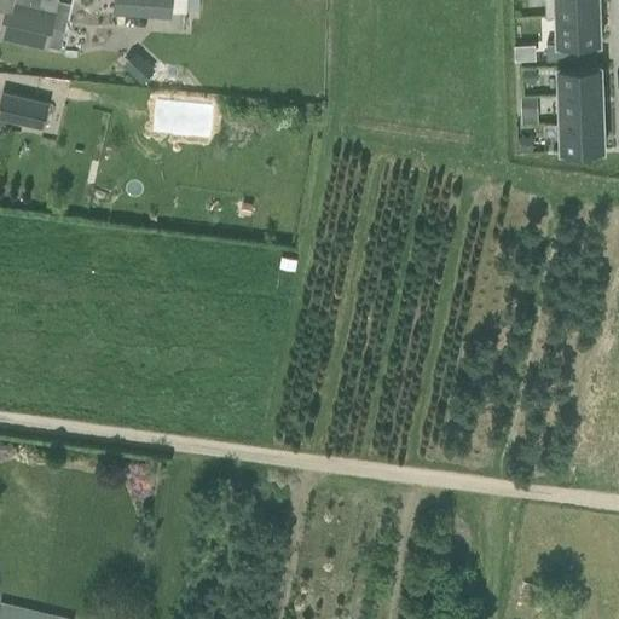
[(46,46),(51,28),(57,1),(50,0),(0,0),(0,1),(9,4),(1,34),(46,46)]
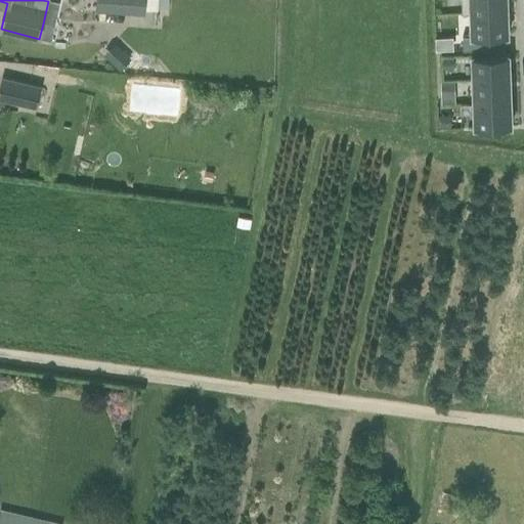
[(145,0),(97,0),(97,11),(144,14),(145,0)]
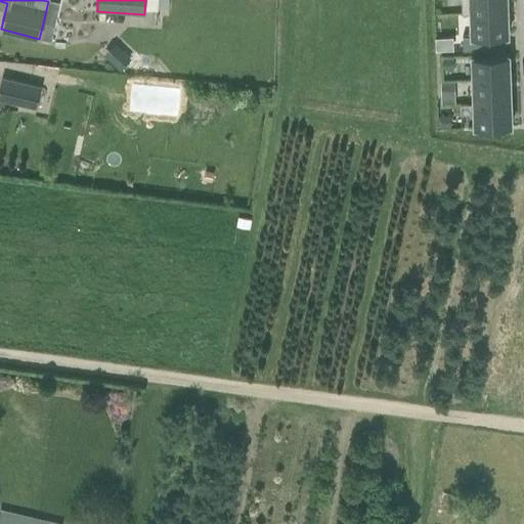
[(461,0),(462,14),(470,13),(470,12),(508,11),(507,0),(461,0)]
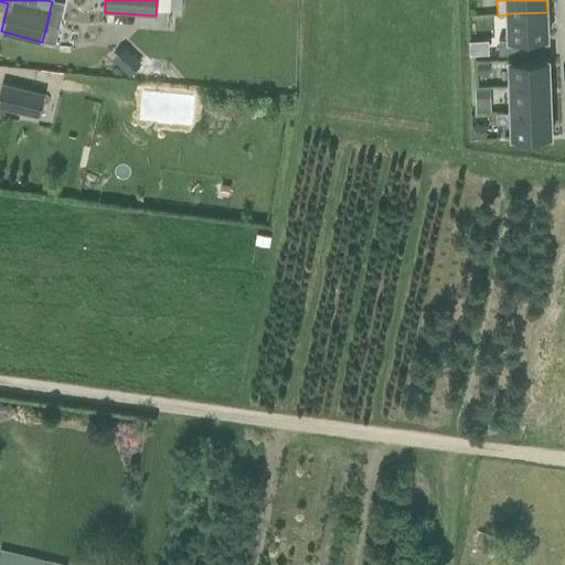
[(548,39),(547,12),(507,13),(507,14),(508,40),(548,39)]
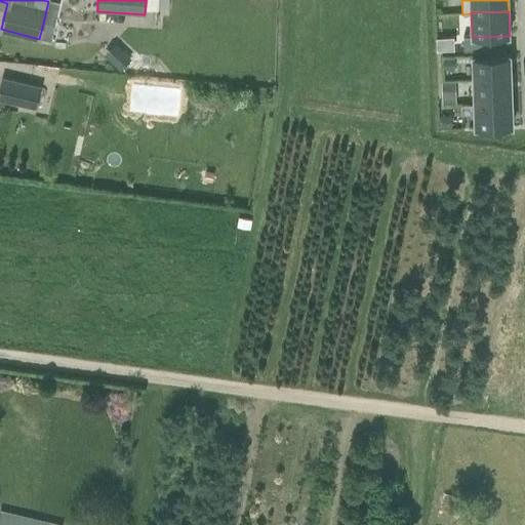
[(445,28),(460,29),(460,12),(445,12),(445,28)]
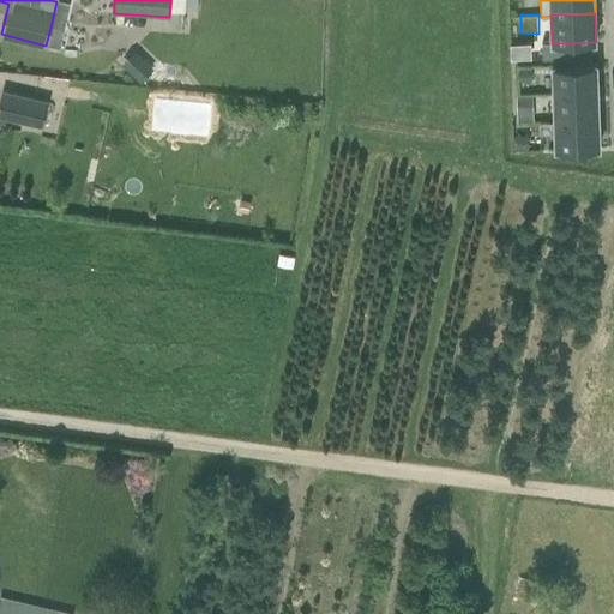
[(529,44),(509,44),(509,60),(530,59),(529,44)]
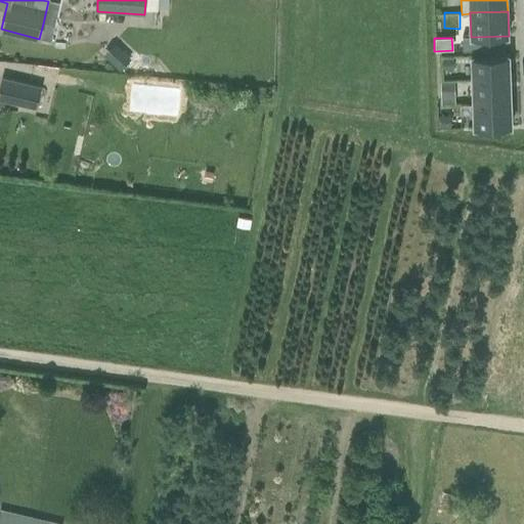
[(131,58),(124,50),(113,61),(121,70),(131,58)]
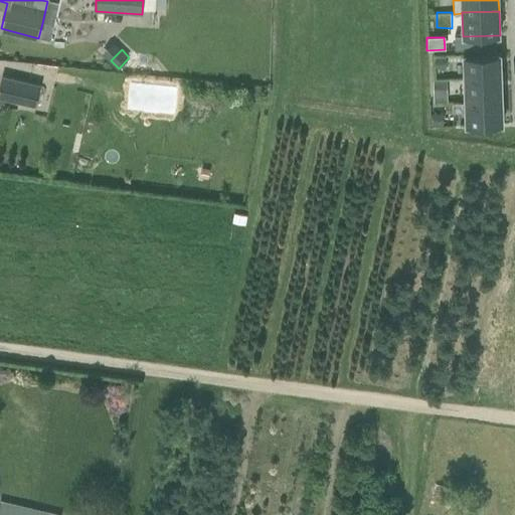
[(465,78),(501,76),(501,53),(464,54),(465,78)]
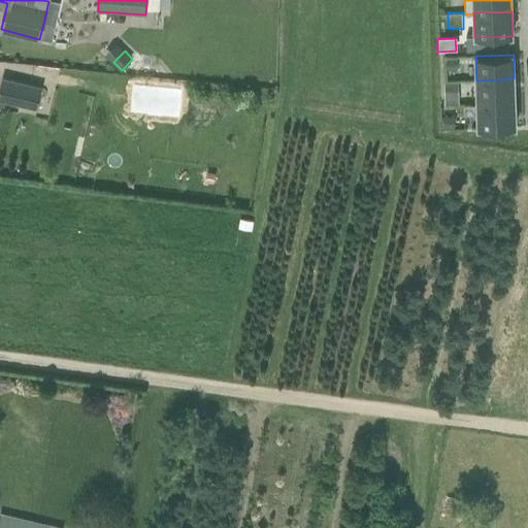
[(457,58),(446,59),(446,70),(457,69),(457,58)]
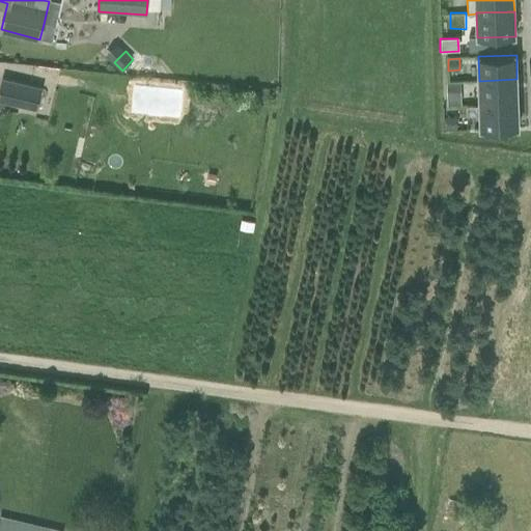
[(42,87),(2,77),(0,83),(0,98),(37,107),(42,87)]
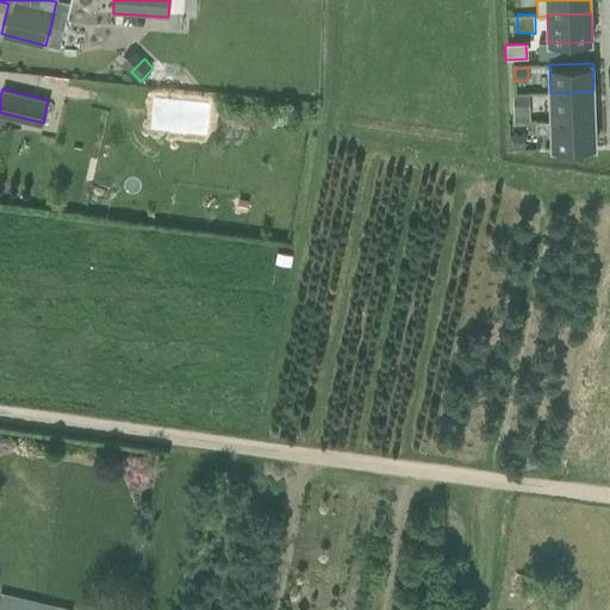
[(551,93),(551,120),(595,119),(593,91),(551,93)]
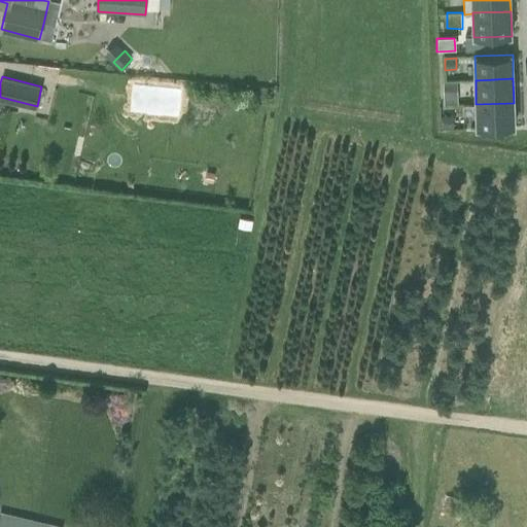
[(444,82),(444,91),(457,91),(457,82),(444,82)]
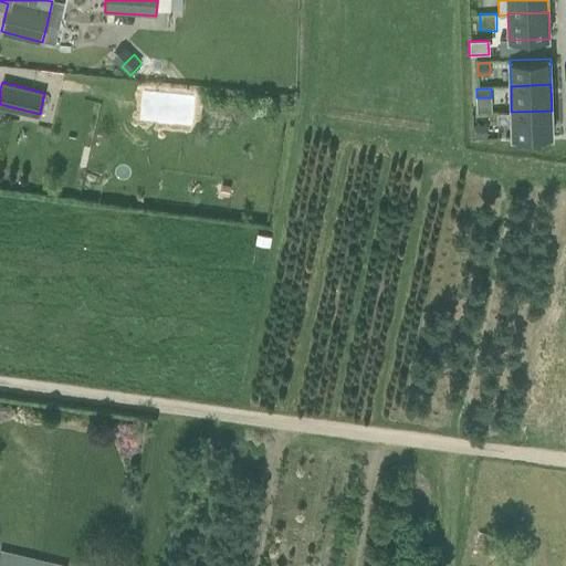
[(552,111),(511,112),(512,137),(553,136),(552,111)]
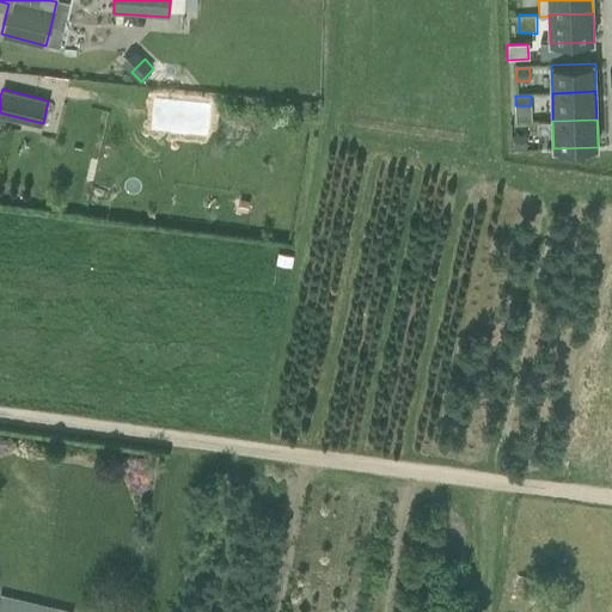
[(513,148),(527,148),(527,135),(513,136),(513,148)]
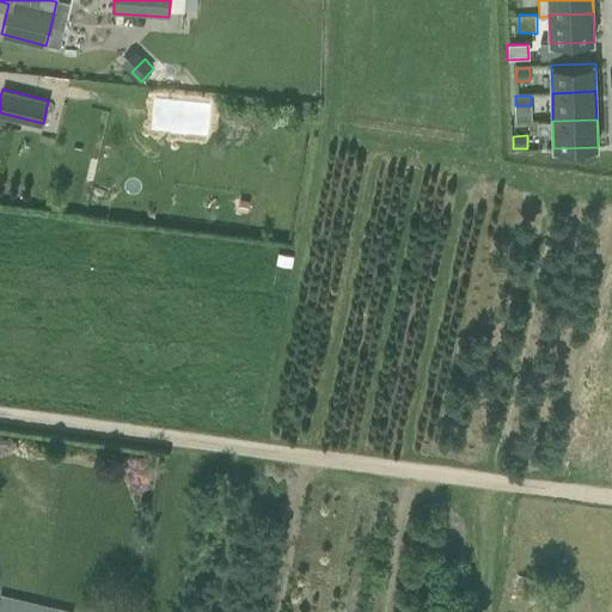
[(73,611),(74,611),(1,593),(0,595),(0,611),(73,611)]
